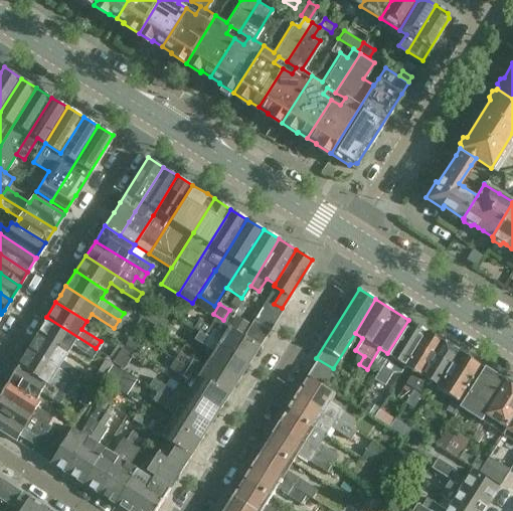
[(236,315),(230,325),(240,331),(246,321),(236,315)]
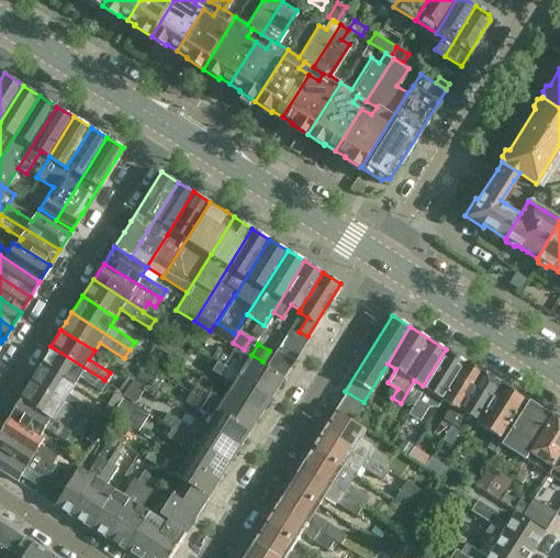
[(51,346),(40,363),(74,384),(79,376),(91,384),(99,389),(104,380),(51,346)]
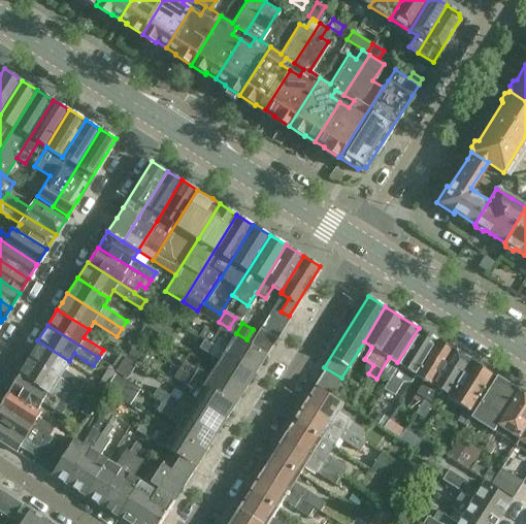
[(265,354),(249,344),(233,334),(229,342),(209,330),(208,331),(202,327),(197,334),(203,338),(255,370),(265,354)]
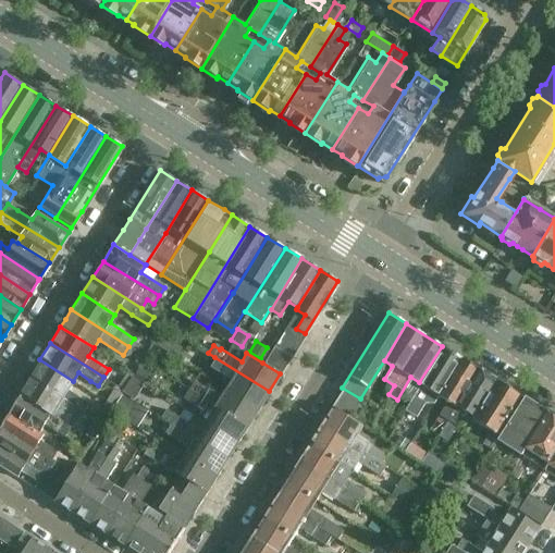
[(280,373),(291,356),(273,345),(262,363),(280,373)]
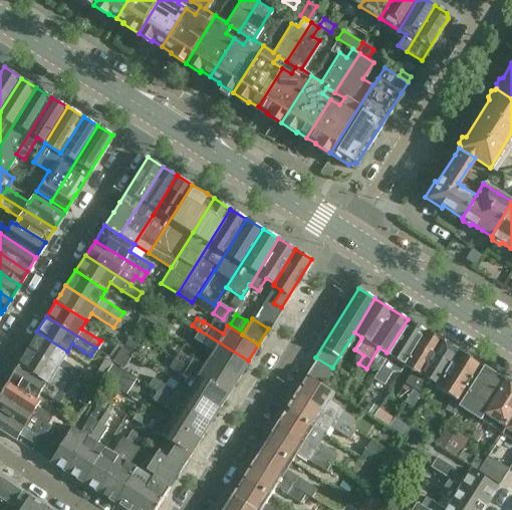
[(387,352),(378,365),(371,376),(382,383),(391,369),(398,369),(402,363),(424,329),(408,319),(387,352)]
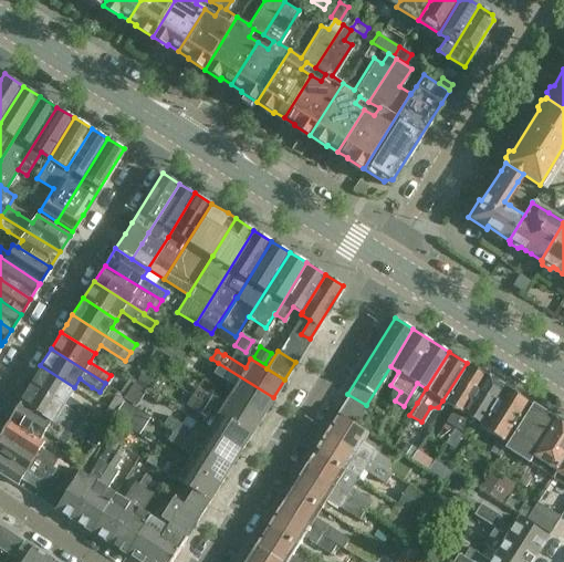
[(262,415),(273,397),(218,363),(212,372),(233,385),(228,394),(262,415)]
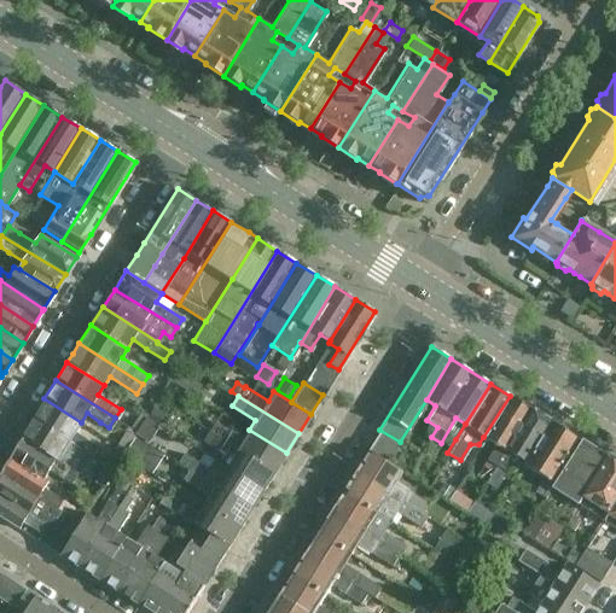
[(528,408),(510,396),(483,437),(493,443),(475,473),(484,479),(528,408)]
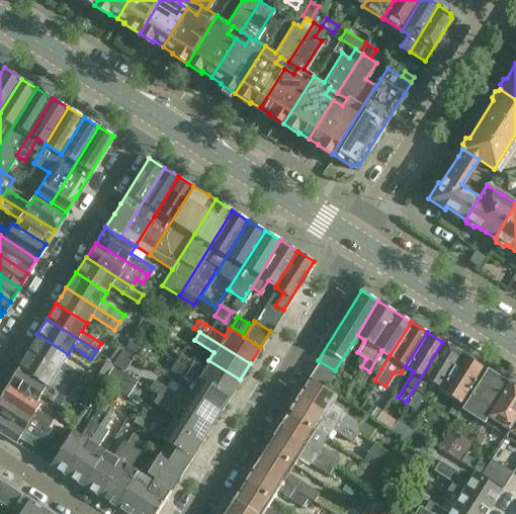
[(36,334),(27,350),(77,380),(81,372),(75,368),(64,361),(68,354),(36,334)]
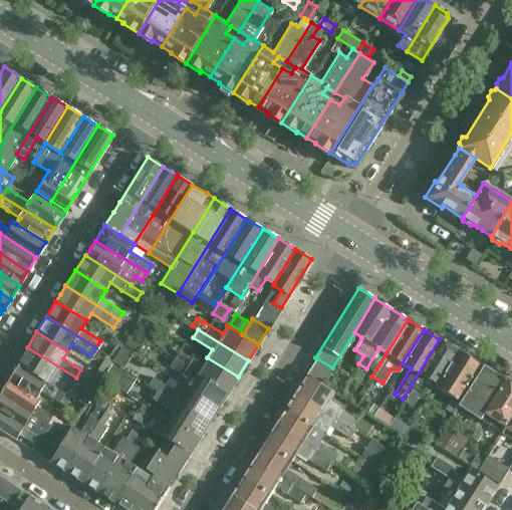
[(138,343),(128,336),(121,345),(132,352),(138,343)]
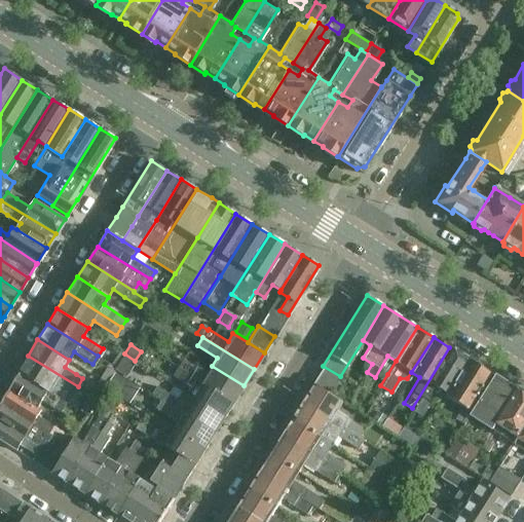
[(466,358),(449,347),(412,408),(411,409),(419,414),(436,388),(445,394),(466,358)]
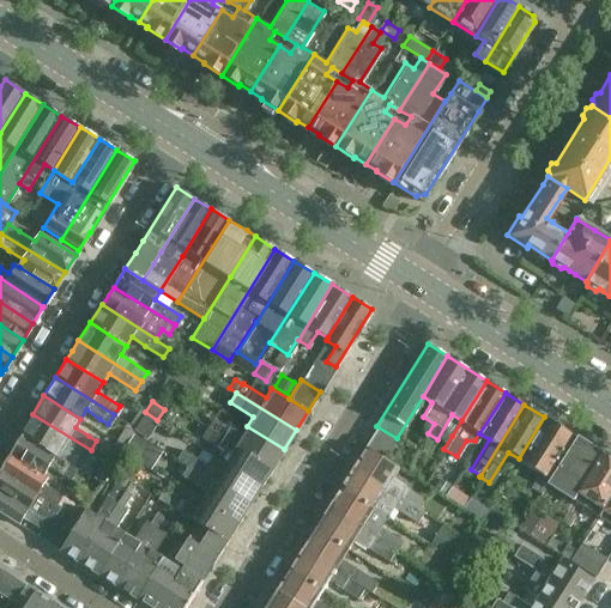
[(127,423),(133,426),(135,427),(144,413),(143,413),(145,411),(138,406),(127,423)]
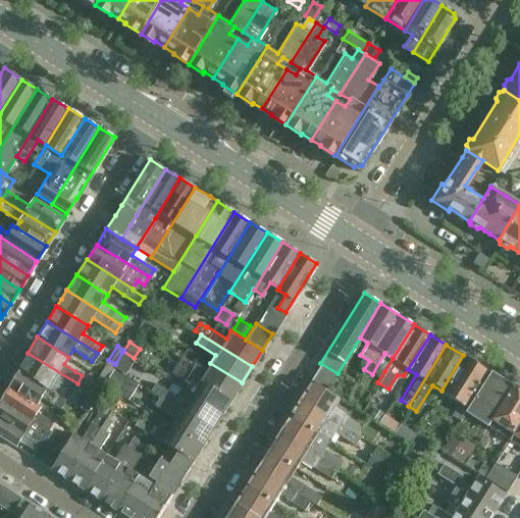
[(133,358),(134,359),(134,358),(123,351),(122,352),(115,364),(113,363),(112,365),(122,372),(133,358)]
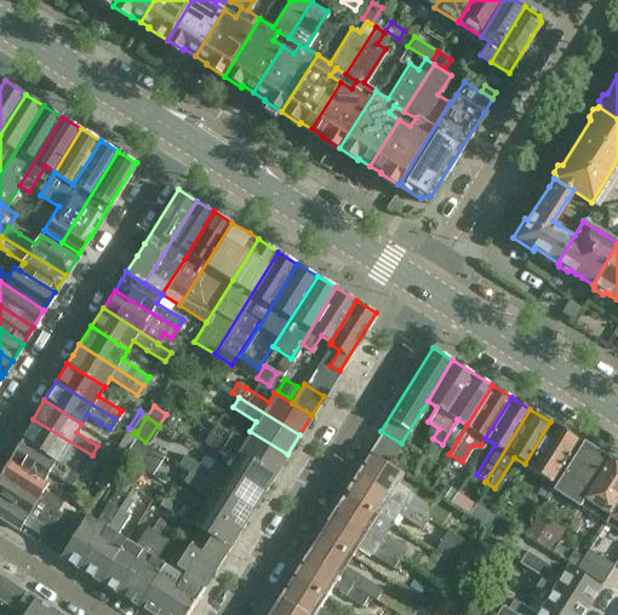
[(21,437),(78,472),(80,475),(86,465),(92,455),(33,419),(21,437)]
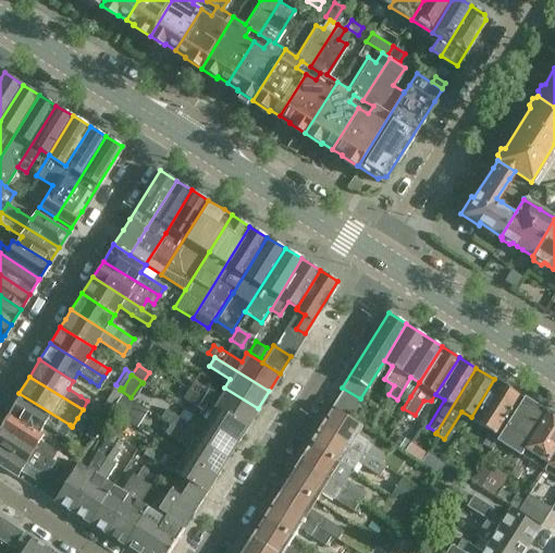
[(247,425),(258,408),(224,388),(220,395),(200,382),(193,379),(187,388),(247,425)]
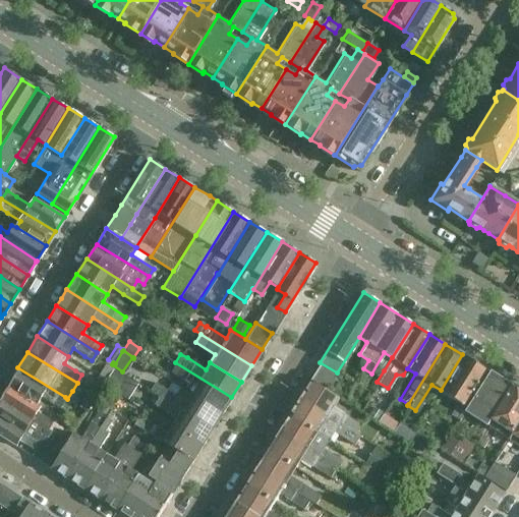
[(441,390),(440,391),(456,402),(450,413),(458,418),(463,411),(487,370),(462,354),(441,390)]
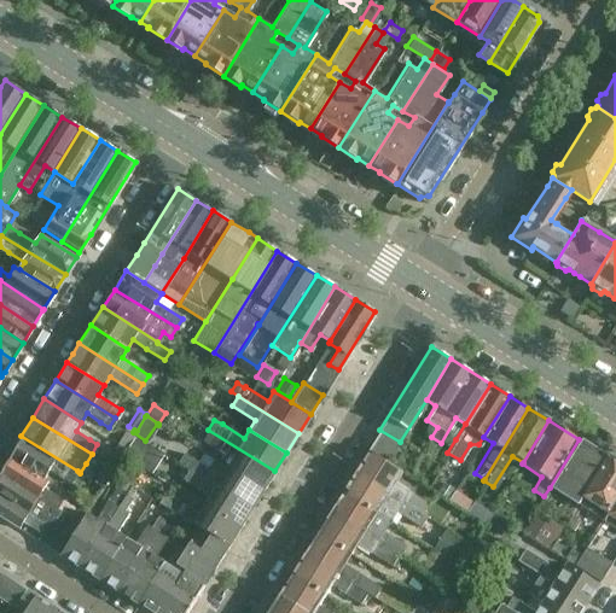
[(123,448),(133,431),(126,426),(115,443),(123,448)]
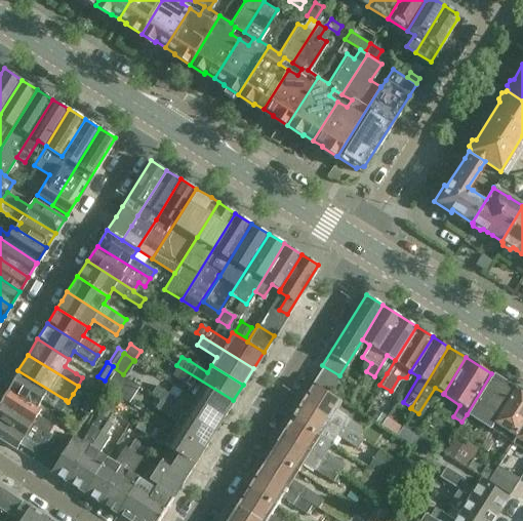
[(224,415),(233,400),(176,365),(171,373),(197,389),(192,396),(224,415)]
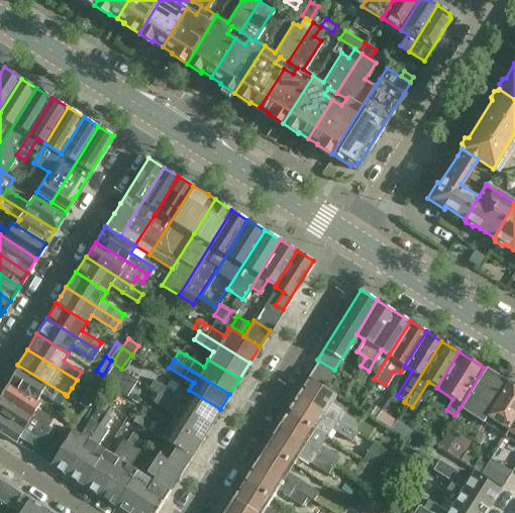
[(317,360),(307,377),(315,381),(323,387),(328,379),(334,370),(317,360)]
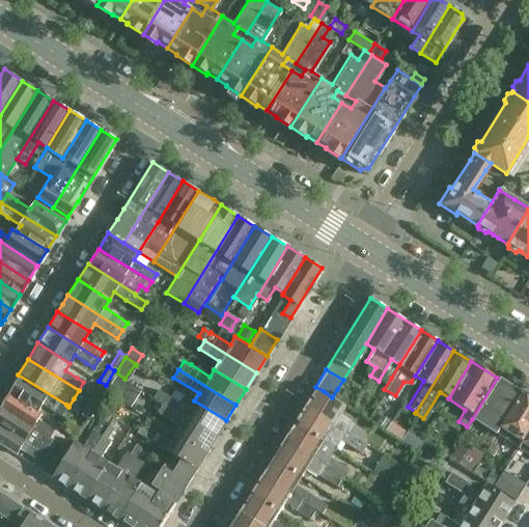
[(18,375),(11,385),(7,392),(36,411),(42,403),(60,415),(66,405),(18,375)]
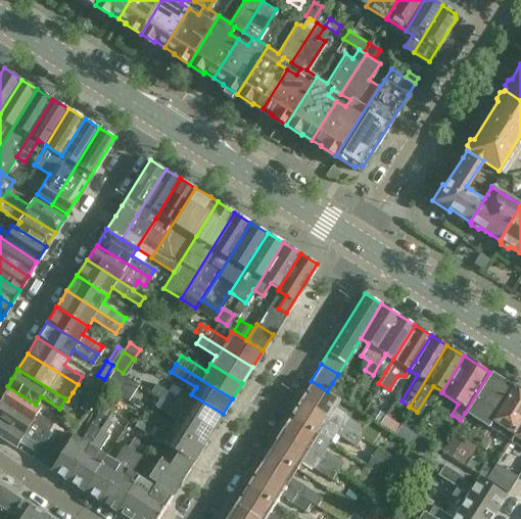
[(126,379),(112,370),(102,384),(116,393),(126,379)]
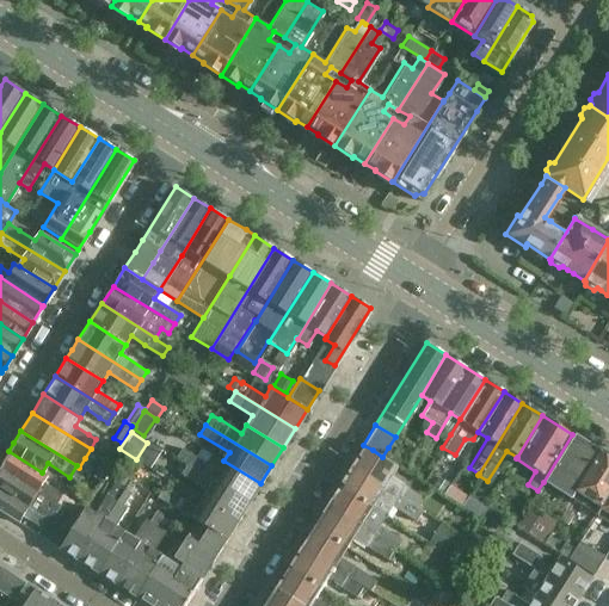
[(543,482),(570,498),(598,451),(572,434),(543,482)]
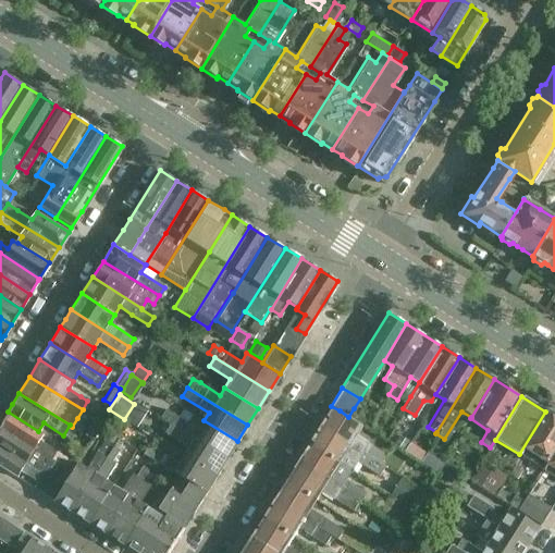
[(100,406),(94,417),(102,421),(109,410),(100,406)]
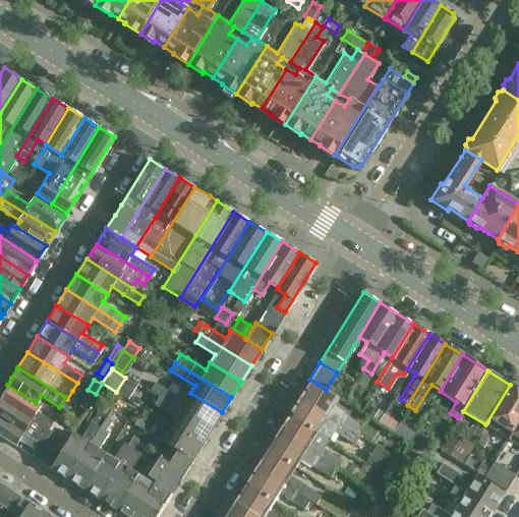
[(309,380),(298,397),(354,433),(359,423),(332,406),(337,396),(326,390),(318,384),(309,380)]
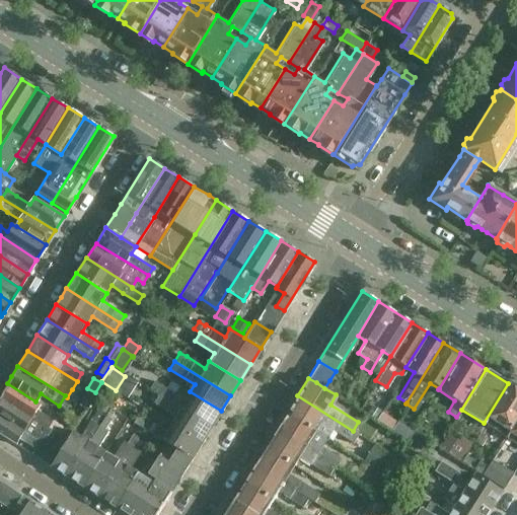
[(212,426),(221,411),(190,391),(178,384),(173,391),(153,379),(148,387),(158,393),(212,426)]
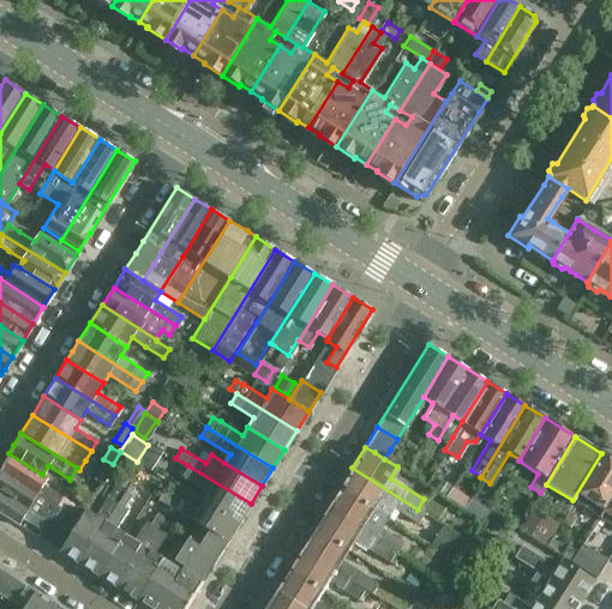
[(9,453),(1,464),(0,465),(0,469),(55,504),(60,495),(54,492),(42,483),(46,478),(42,475),(9,453)]
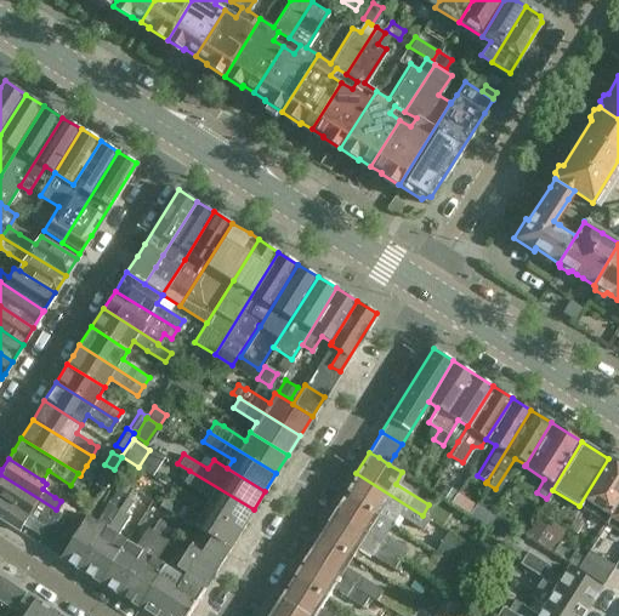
[(579,506),(603,522),(618,496),(618,465),(608,458),(579,506)]
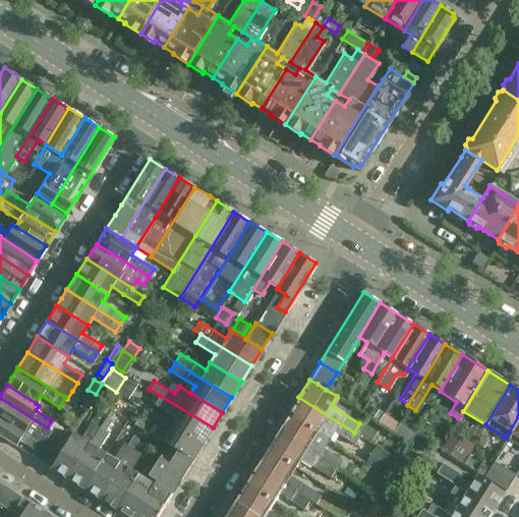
[(88,390),(78,404),(87,408),(96,394),(88,390)]
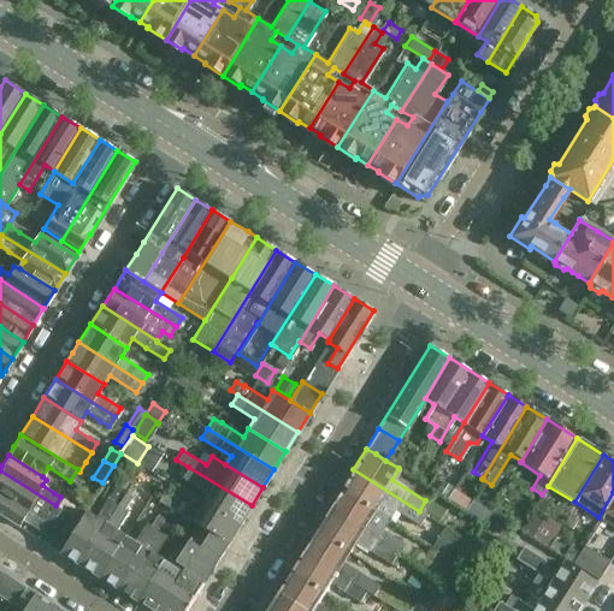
[(240,523),(252,505),(188,467),(181,476),(208,492),(202,500),(240,523)]
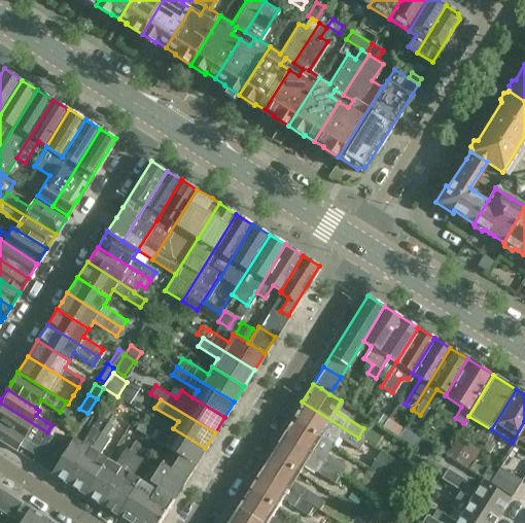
[(302,402),(291,419),(330,445),(336,437),(356,449),(362,440),(358,438),(302,402)]
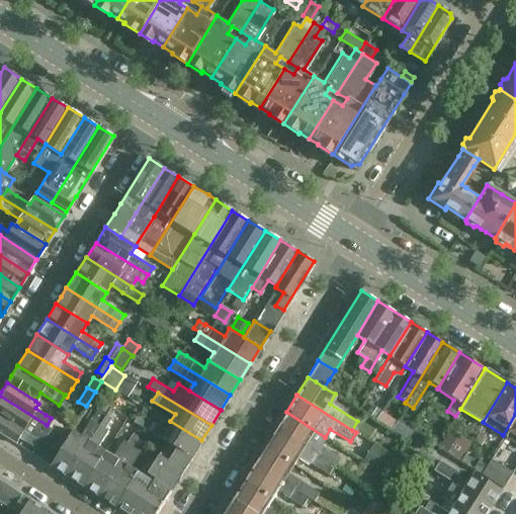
[(0,413),(46,442),(54,430),(47,425),(0,396),(0,413)]
